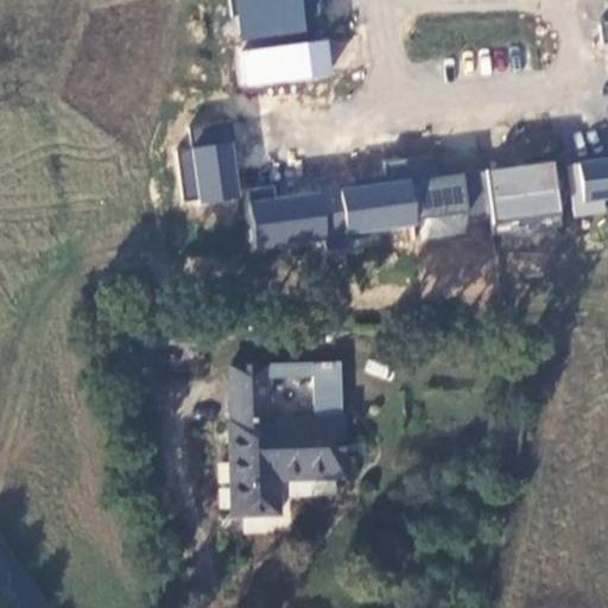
[(233,0),(238,44),(234,45),(238,86),(333,78),(329,38),(306,40),(303,0),(233,0)]
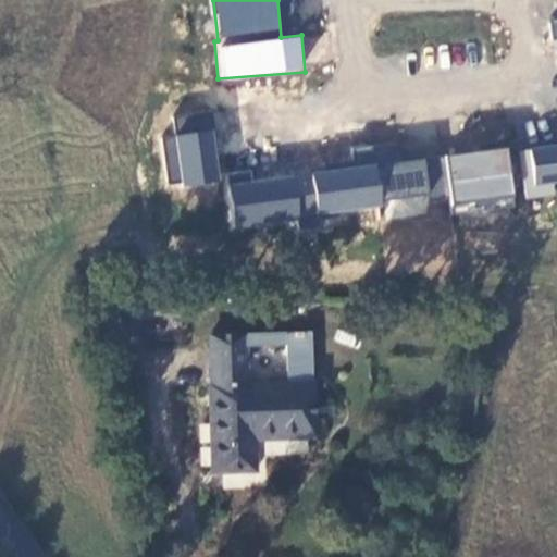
[(203,111),(180,121),(186,135),(209,125),(203,111)]
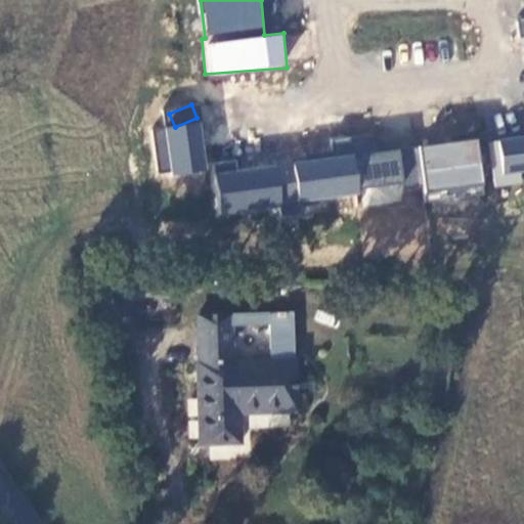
[(161,177),(208,168),(200,121),(151,129),(161,177)]
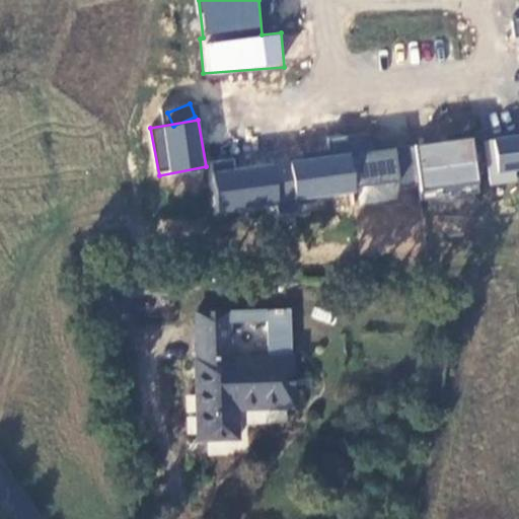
[(490,184),(517,181),(516,169),(518,168),(518,133),(485,137),(490,184)]
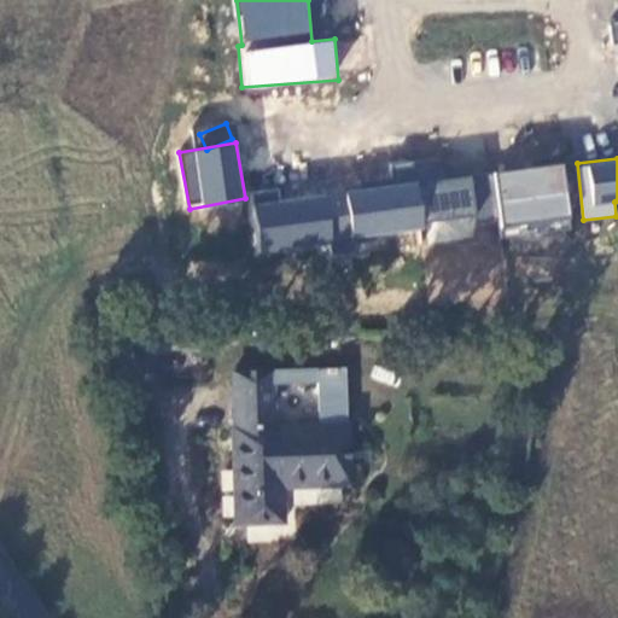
[(500,227),(570,222),(565,165),(496,170),(500,227)]
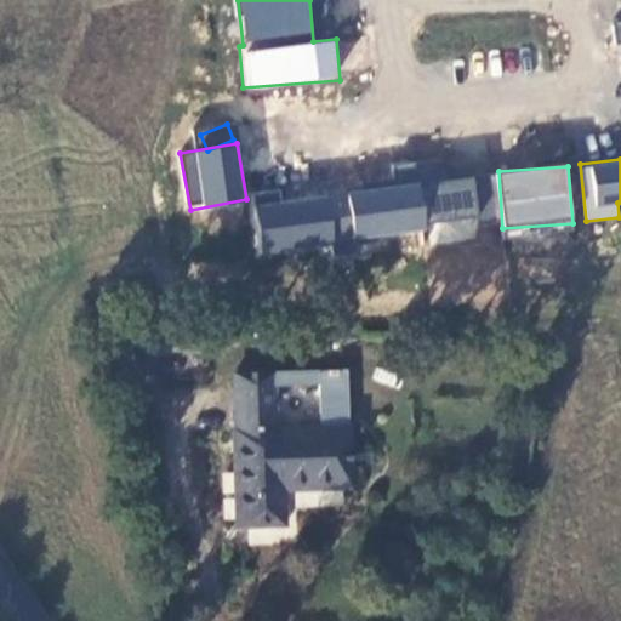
[(428,244),(479,239),(474,181),(256,199),(261,254),(335,249),(334,239),(427,232),(428,244)]
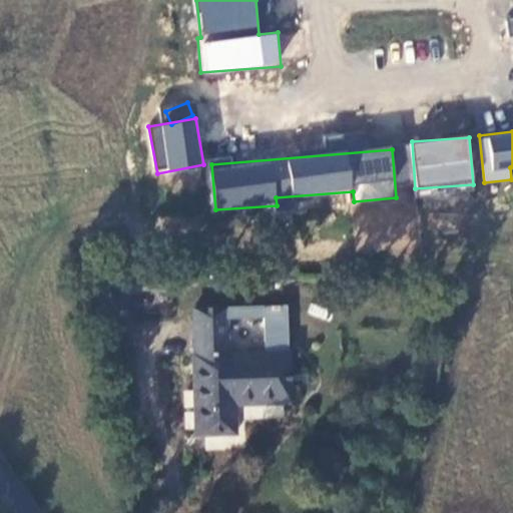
[(357,200),(355,244),(411,247),(413,203),(357,200)]
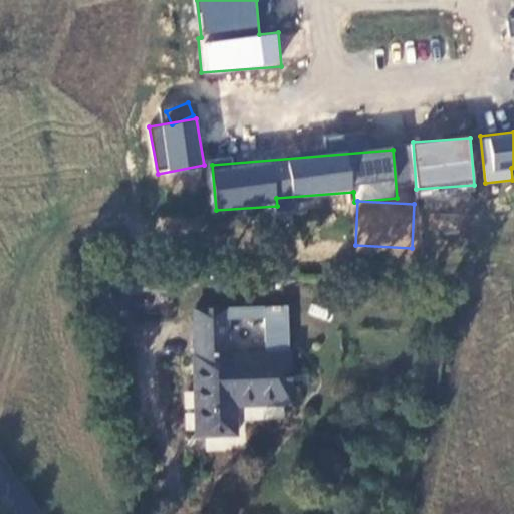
[(288,308),(195,310),(196,319),(197,358),(195,358),(197,438),(236,437),(235,407),(291,405),(288,308)]
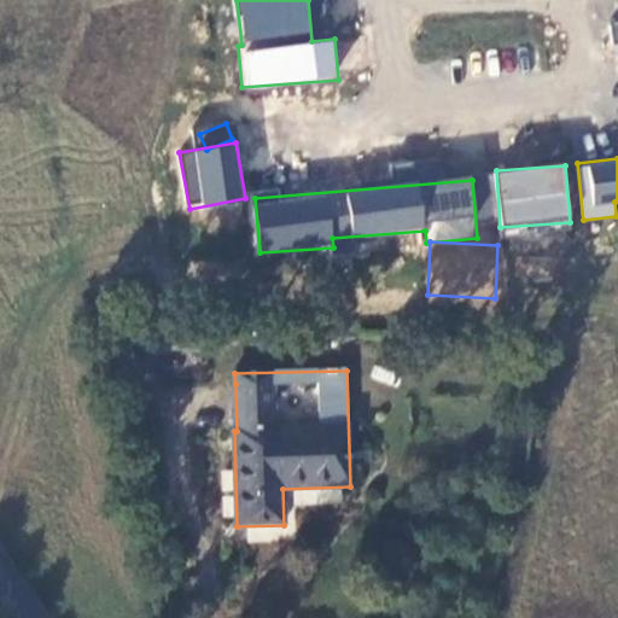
All buildings are outlined.
